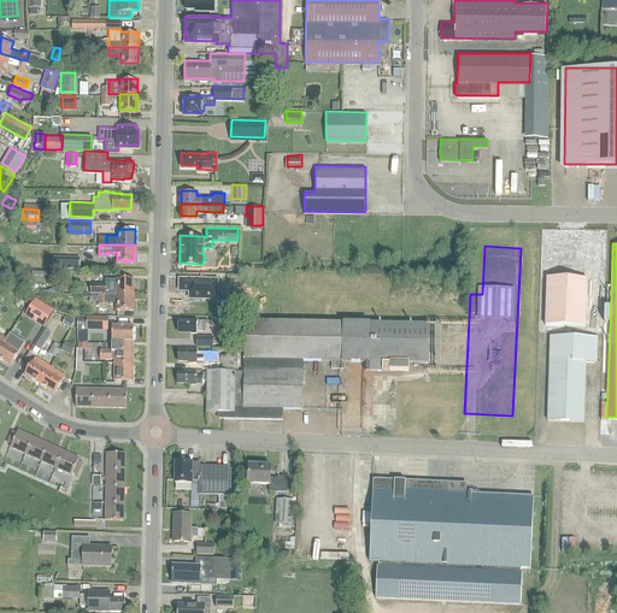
[(53,254),(53,266),(80,266),(80,255),(53,254)]
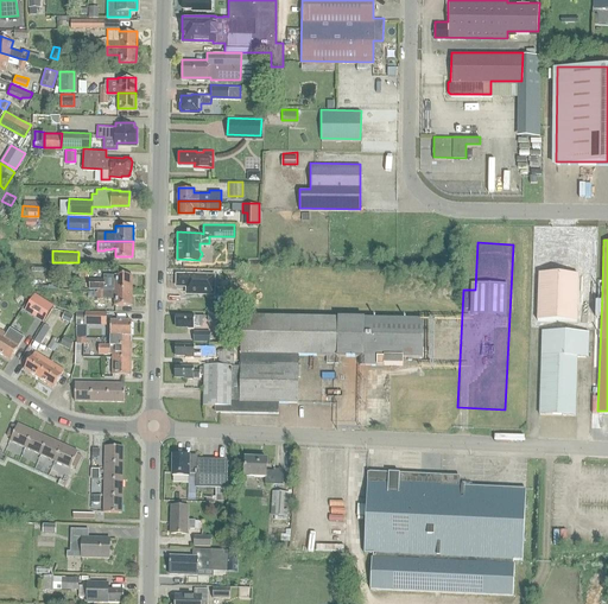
[(537,318),(576,319),(577,272),(538,271),(537,318)]
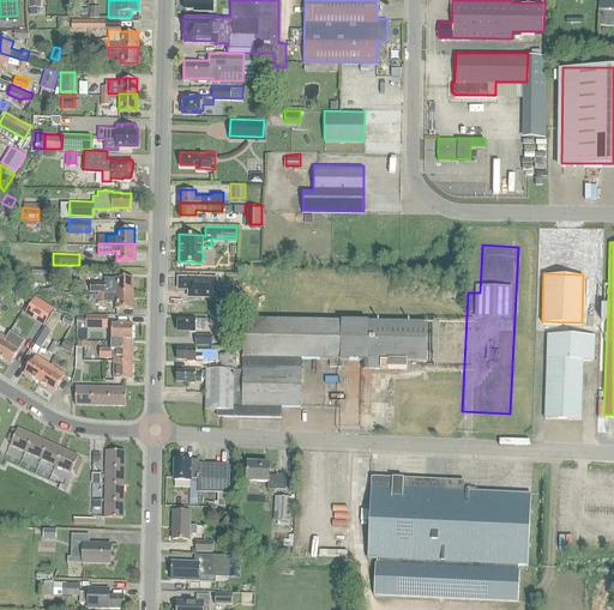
[(179,276),(178,287),(188,287),(188,294),(209,295),(215,295),(216,276),(186,275),(186,276),(179,276)]
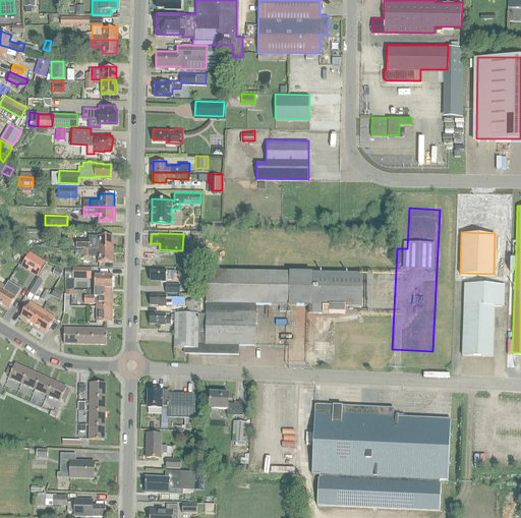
[(113,234),(98,234),(98,241),(90,241),(90,238),(76,238),(76,246),(82,246),(113,247),(113,234)]
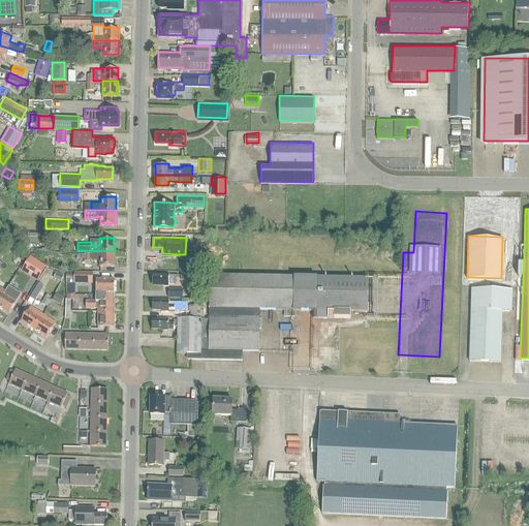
[(37,242),(26,241),(25,248),(36,249),(37,242)]
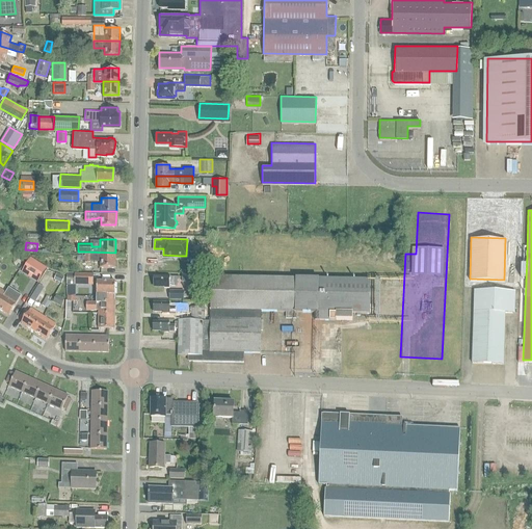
[(115,266),(115,253),(84,252),(84,260),(91,260),(91,259),(100,259),(100,266),(115,266)]
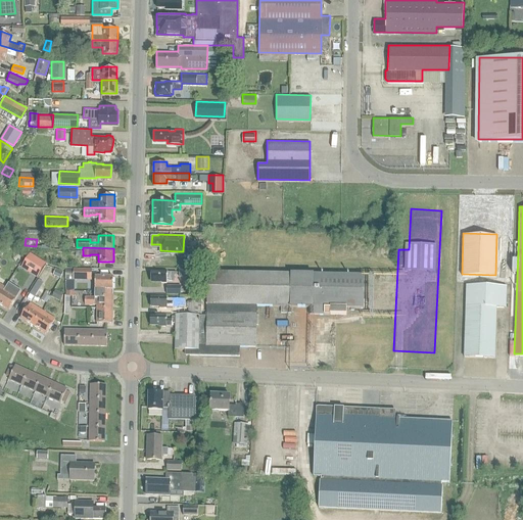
[(36,267),(32,273),(36,276),(45,261),(29,250),(24,260),(36,267)]
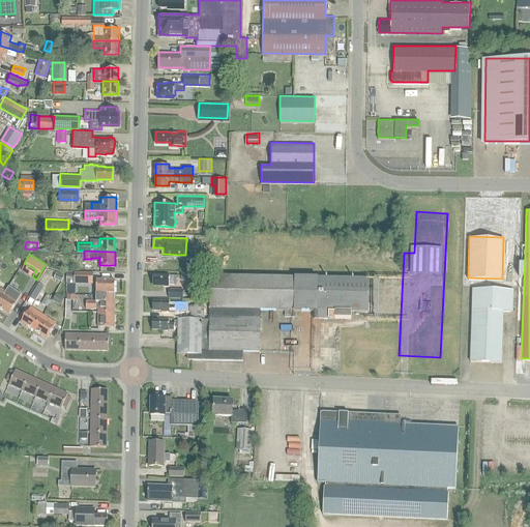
[(56,270),(54,276),(61,280),(63,273),(56,270)]
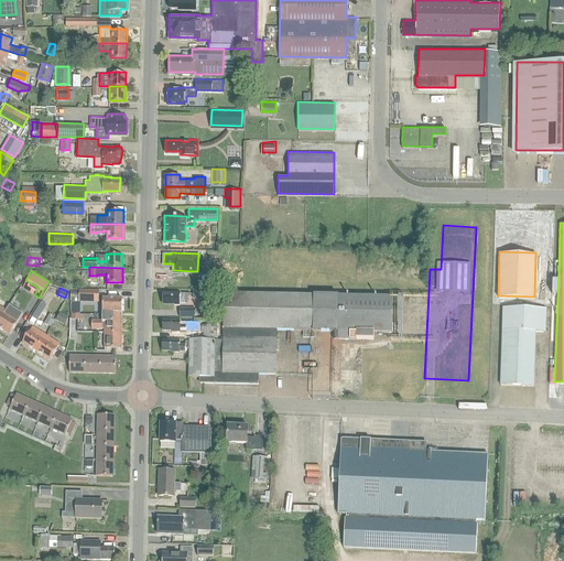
[(78,300),(98,300),(98,288),(78,288),(78,300)]
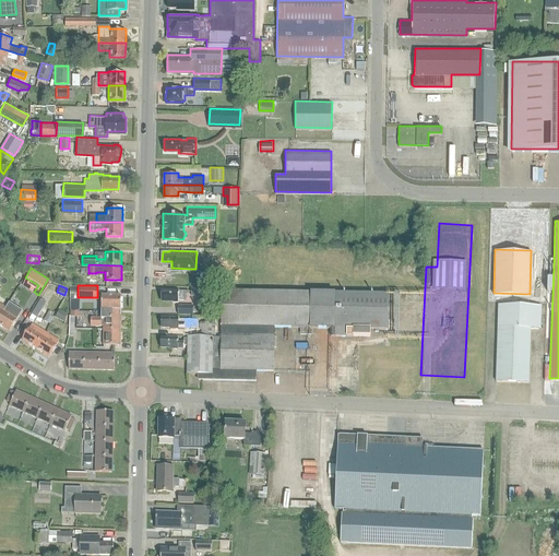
[(58,306),(62,294),(46,287),(35,312),(40,315),(46,300),(58,306)]
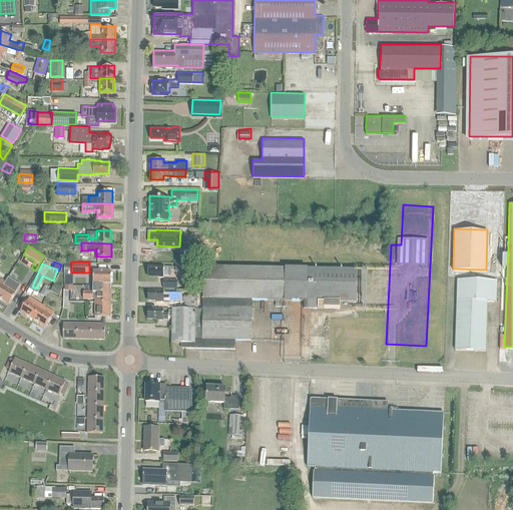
[(148,265),(148,274),(157,275),(157,276),(163,276),(163,274),(170,274),(170,268),(172,268),(172,266),(163,265),(156,265),(148,265)]
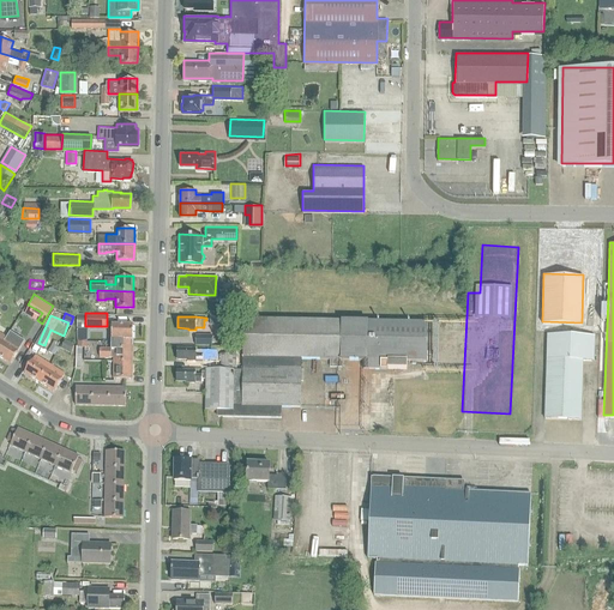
[(217,408),(217,414),(281,415),(281,404),(300,404),(301,356),(363,357),(362,366),(387,367),(407,367),(407,358),(426,358),(426,320),(244,316),(242,368),(233,368),(233,408),(217,408)]
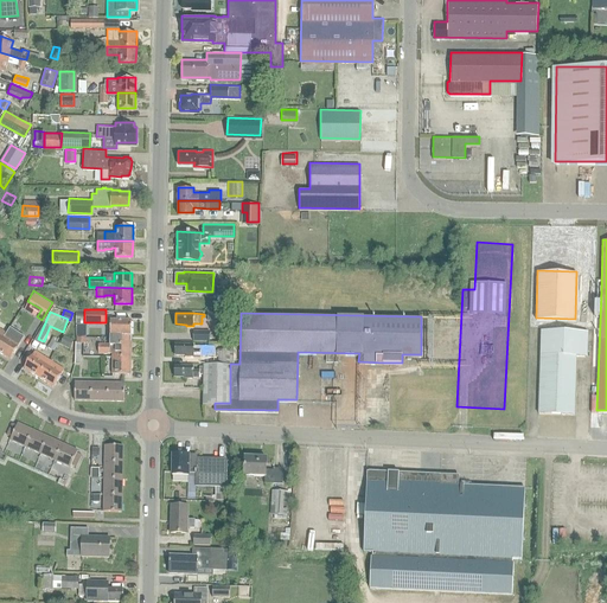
[(110,319),(109,335),(113,335),(113,338),(123,338),(132,338),(132,333),(131,333),(131,319),(110,319)]
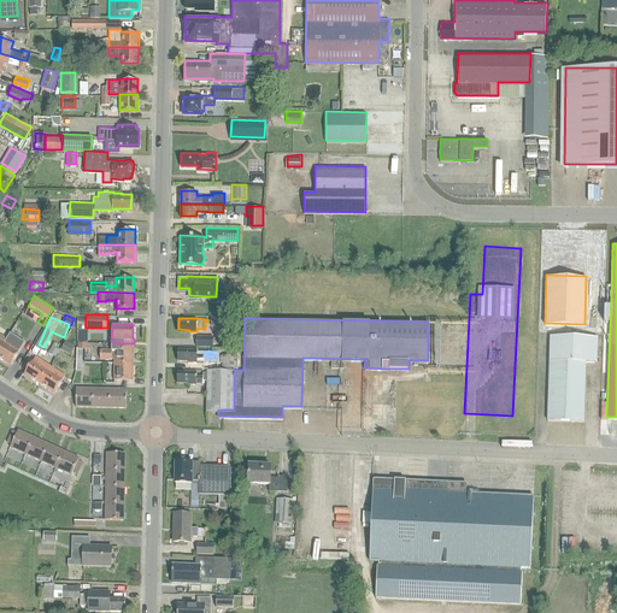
[(6,336),(0,346),(0,357),(10,364),(21,346),(24,341),(10,331),(6,336)]
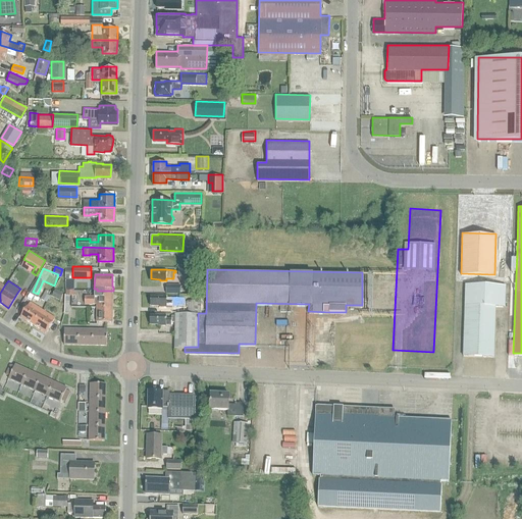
[(165,292),(180,292),(180,282),(166,282),(165,292)]
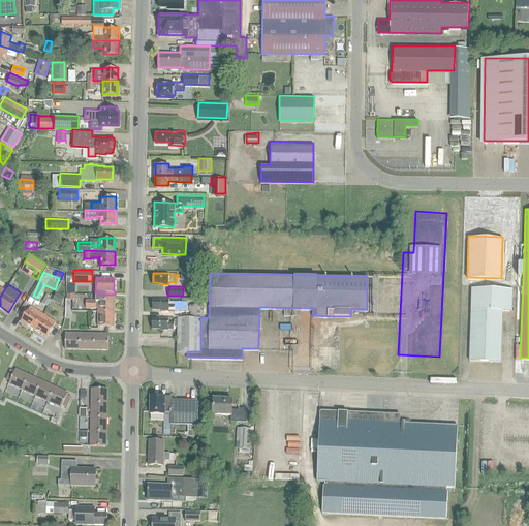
[(511,287),(471,286),(469,359),(500,360),(501,309),(510,309),(511,287)]
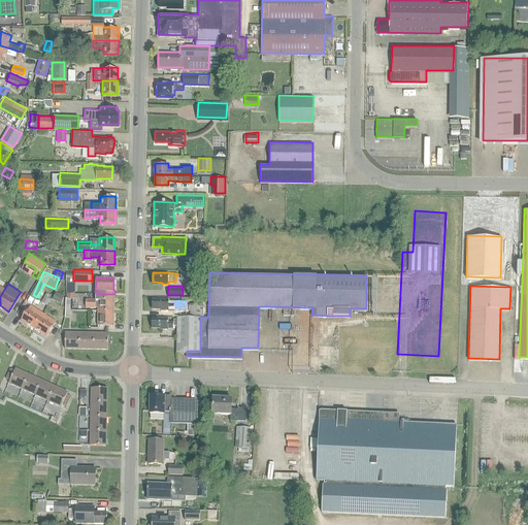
[(56,291),(54,295),(61,299),(63,294),(56,291)]
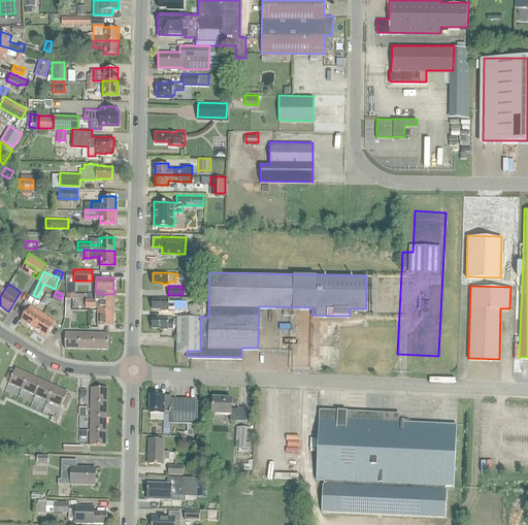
[(98,305),(98,309),(113,309),(113,295),(114,295),(114,294),(107,294),(98,294),(98,292),(95,292),(95,298),(86,298),(86,305),(98,305)]
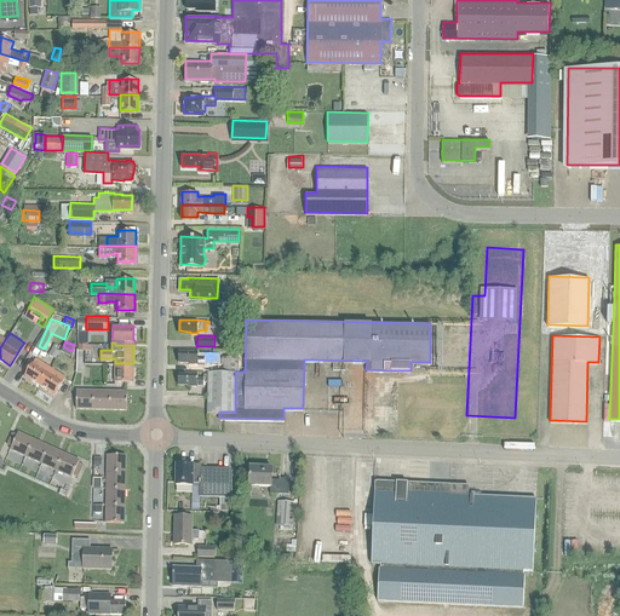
[(197,350),(178,350),(178,361),(188,361),(188,362),(197,362),(197,361),(204,361),(218,361),(218,351),(204,351),(204,355),(197,353),(197,350)]
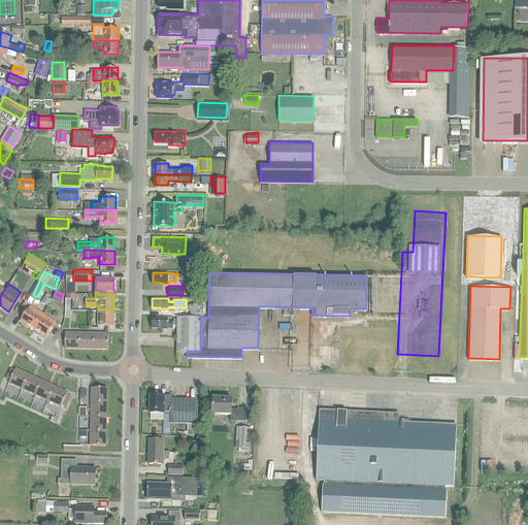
[(190,302),(189,316),(202,316),(203,302),(190,302)]
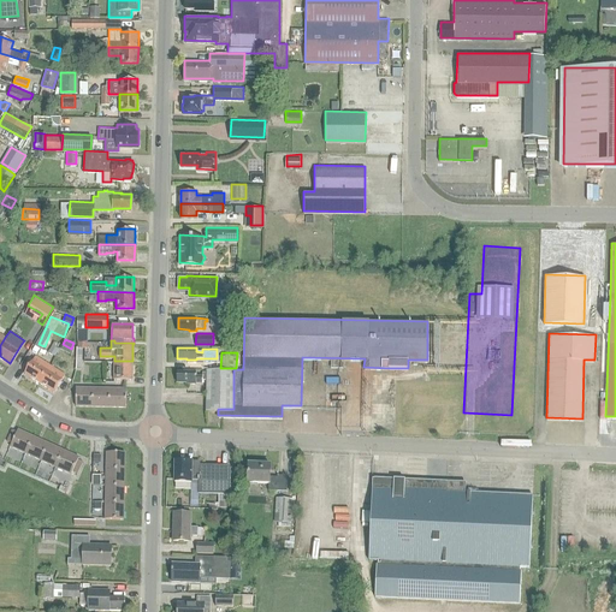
[(24,372),(39,381),(51,363),(35,354),(24,372)]
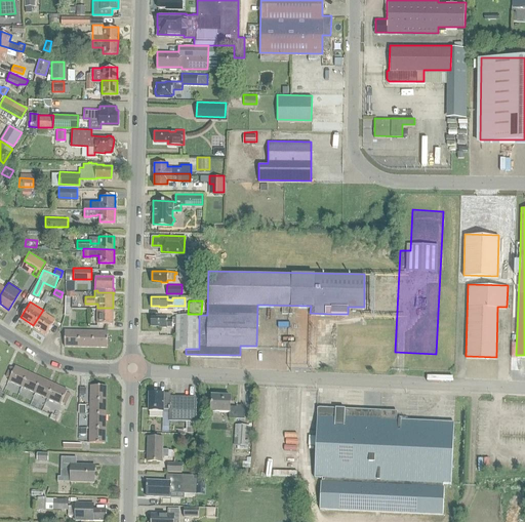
[(113,308),(97,308),(96,322),(113,322),(113,308)]
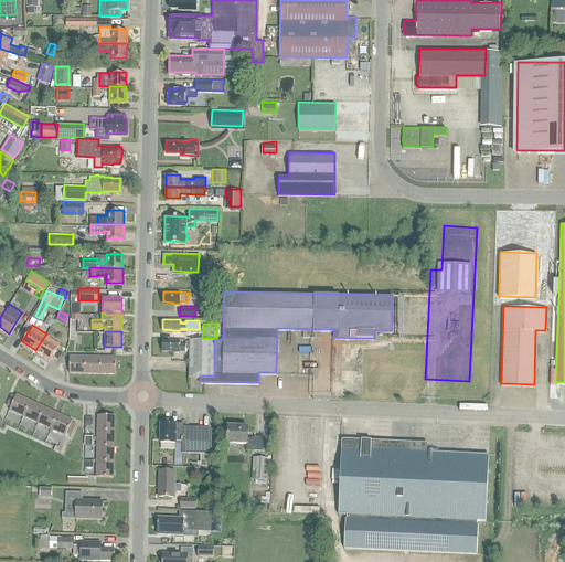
[(46,333),(35,350),(50,358),(60,342),(46,333)]
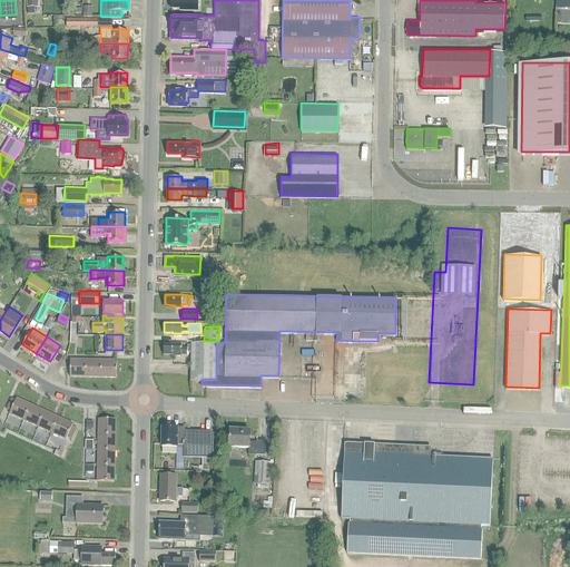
[(192,350),(190,379),(202,379),(216,379),(216,342),(216,341),(192,341),(192,343),(192,350)]
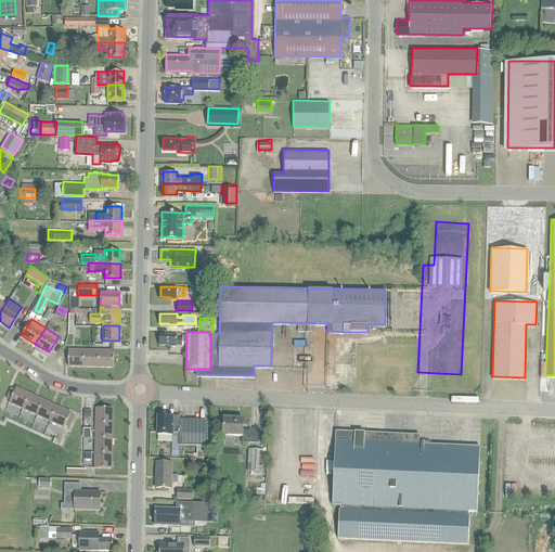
[(159,333),(159,343),(168,343),(168,344),(176,344),(176,343),(182,344),(182,341),(186,341),(186,334),(182,334),(182,337),(177,337),(177,334),(159,333)]
